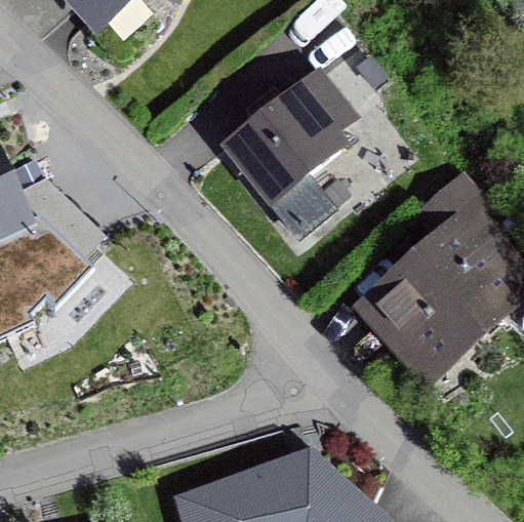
[(62,0),(93,36),(108,24),(117,34),(149,6),(143,0),(62,0)]
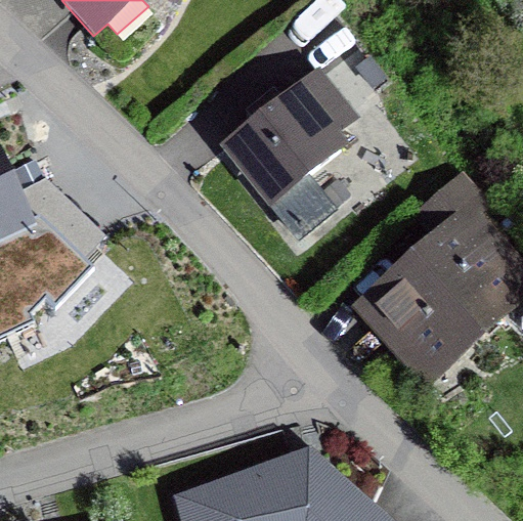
[(354,66),(375,89),(388,77),(367,54),(354,66)]
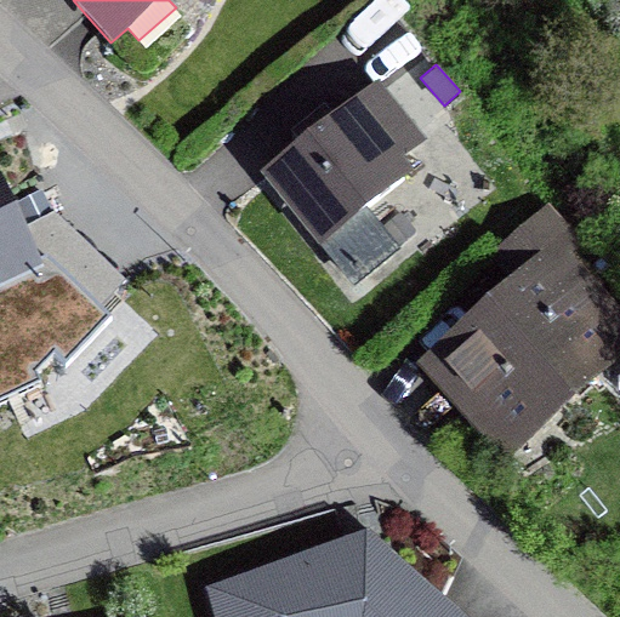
[(425,137),(379,78),(259,170),(351,289),(400,249),(397,243),(425,221),(397,183),(414,171),(402,155),(425,137)]
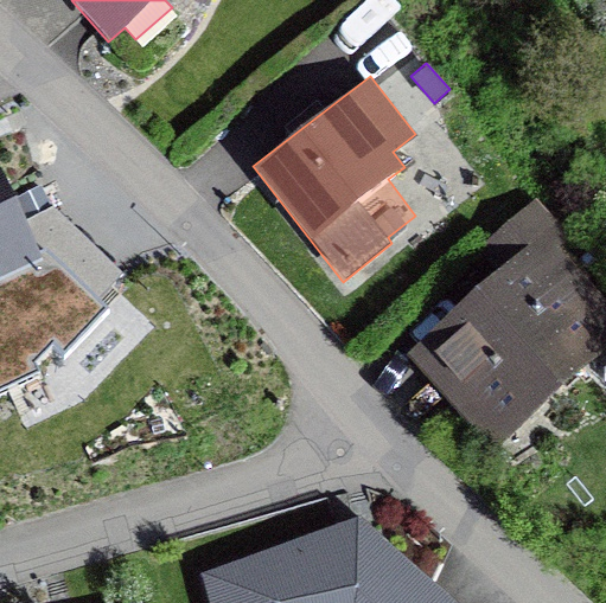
[(38,251),(0,172),(0,392),(40,374),(34,363),(51,342),(64,350),(106,308),(44,250),(38,251)]
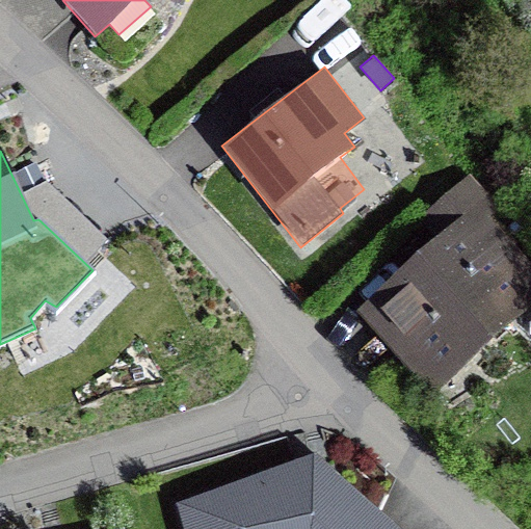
[(354,310),(431,397),(530,309),(530,260),(489,214),(499,206),(470,173),(418,218),(435,238),(354,310)]
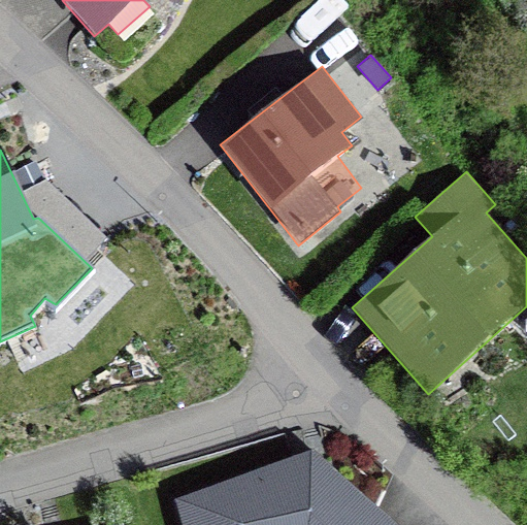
[(395,524),(314,447),(173,495),(183,524),(395,524)]
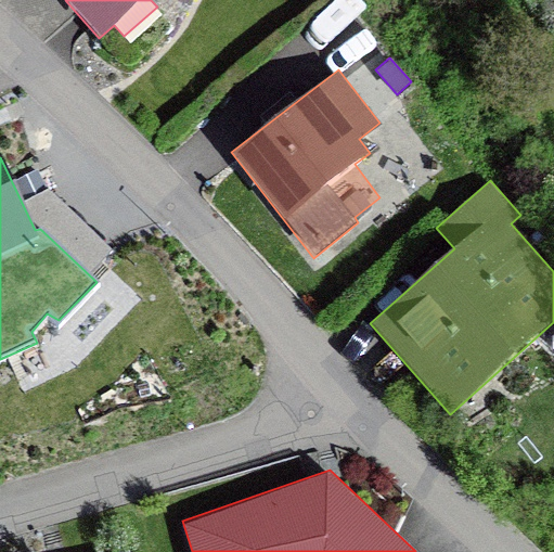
All buildings are outlined.
